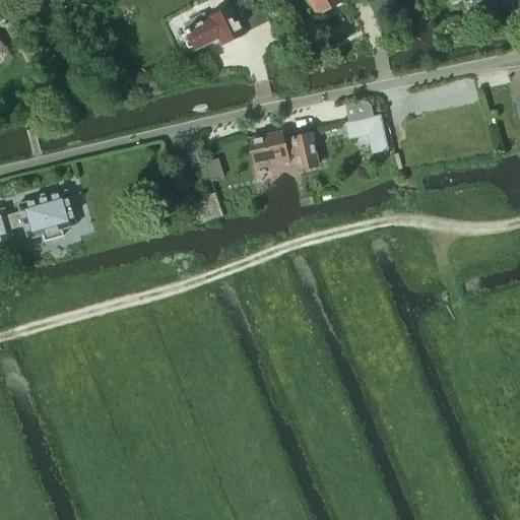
[(209,18),(185,30),(194,50),(218,38),(221,44),(246,33),(238,18),(242,16),(237,5),(245,1),(246,1),(246,0),(245,0),(226,0),(231,6),(208,17),(209,18)]
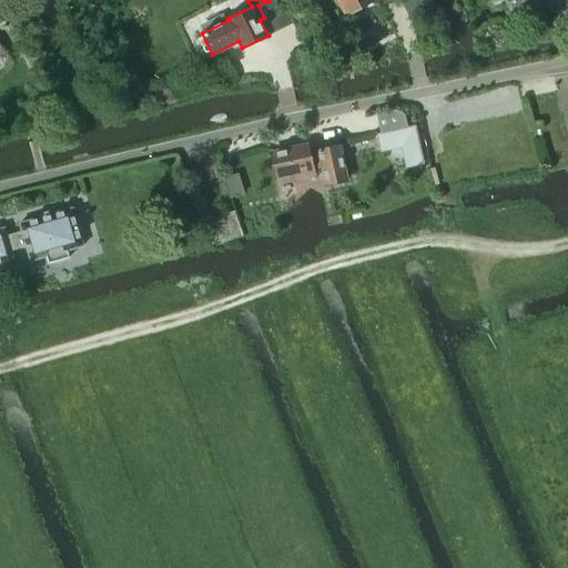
[(337,0),(346,16),(374,0),(337,0)]
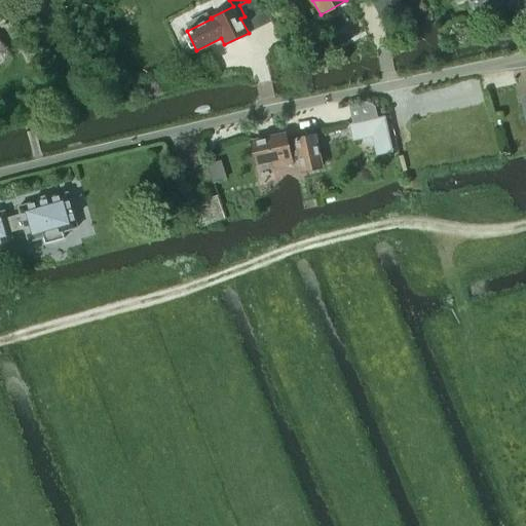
[(454,0),(456,4),(466,0),(467,0),(474,16),(505,6),(503,0),(454,0)]
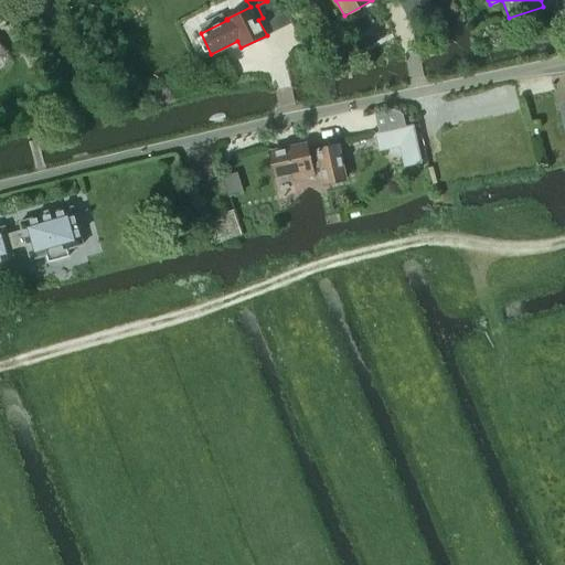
[(419,162),(412,127),(376,135),(380,150),(390,148),(391,151),(398,157),(403,156),(405,166),(419,162)]
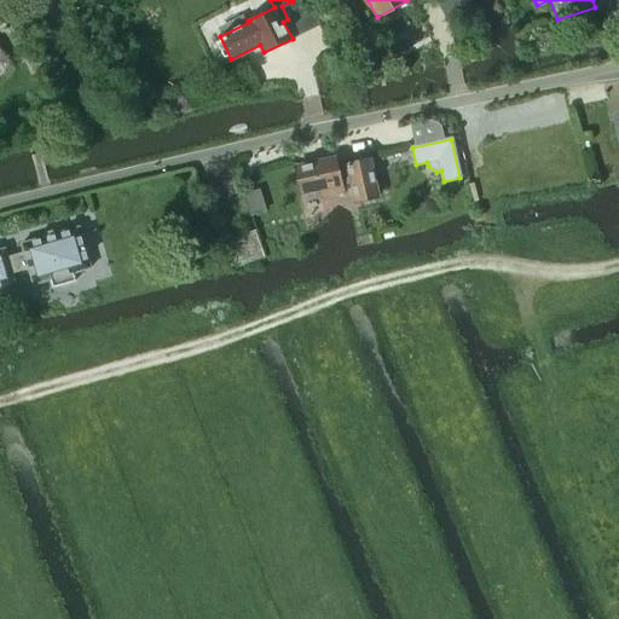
[(337,168),(336,157),(296,166),(301,194),(320,189),(323,196),(342,192),(342,190),(353,187),(356,202),(379,197),(370,158),(347,163),(348,166),(337,168)]
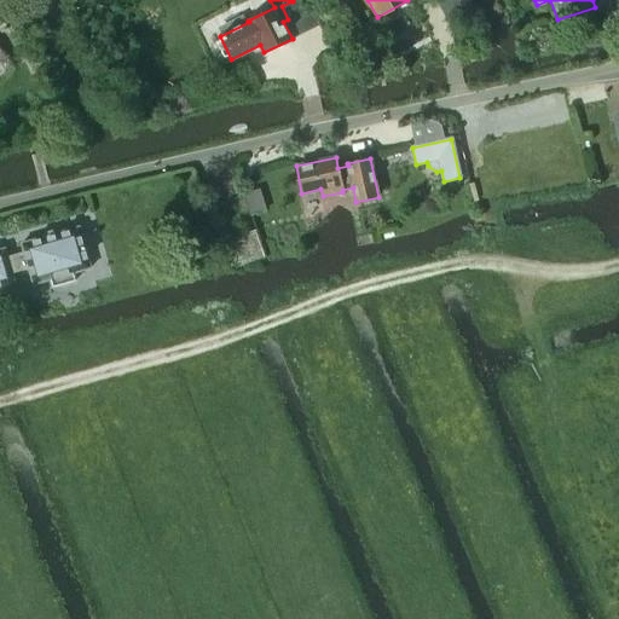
[(260,189),(243,194),(250,215),(267,210),(260,189)]
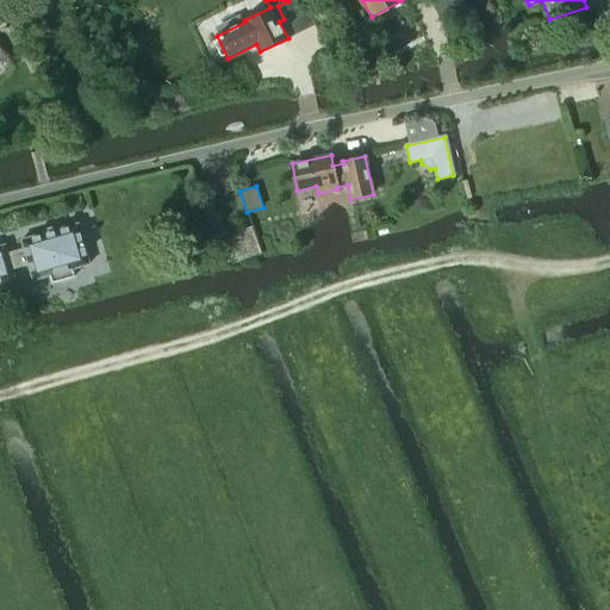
[(5,244),(0,246),(0,281),(14,278),(12,268),(27,263),(32,280),(50,275),(51,284),(74,277),(72,269),(89,265),(78,224),(20,240),(24,250),(7,254),(5,244)]
